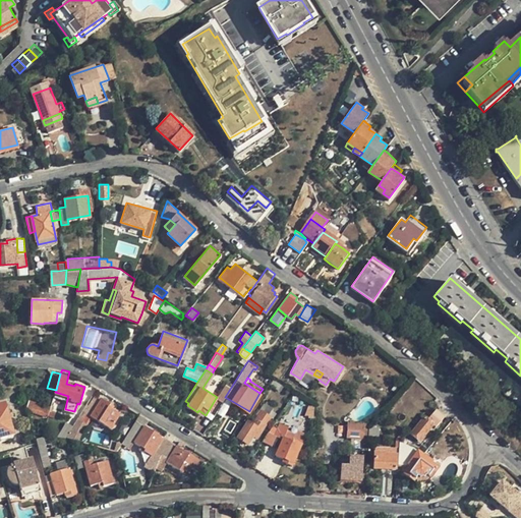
[(283,385),(274,378),(271,384),(280,389),(283,385)]
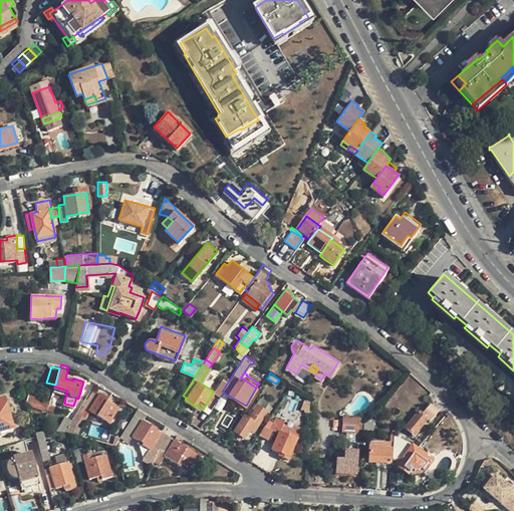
[(213,393),(219,397),(222,392),(227,384),(221,380),(214,392),(213,393)]
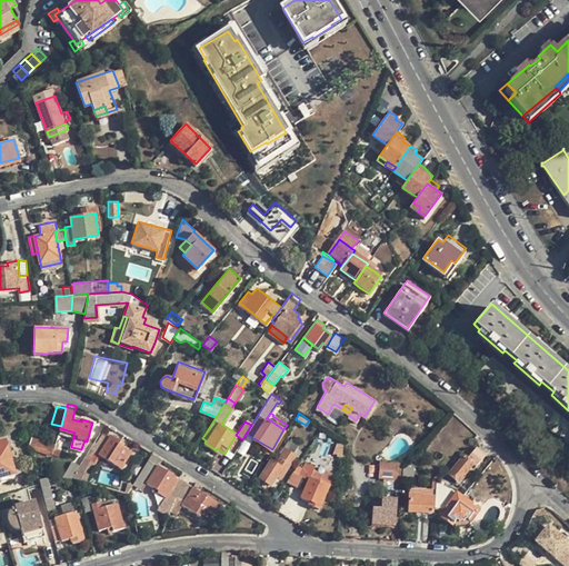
[(130,452),(122,446),(118,443),(120,440),(111,434),(110,436),(103,432),(89,456),(95,459),(99,453),(121,466),(130,452)]
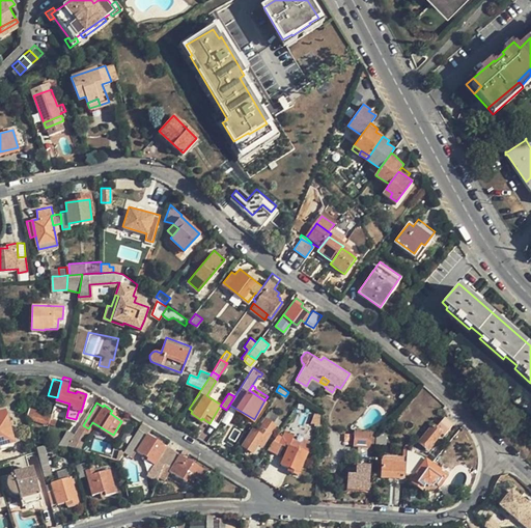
[(50,422),(52,414),(29,407),(27,415),(50,422)]
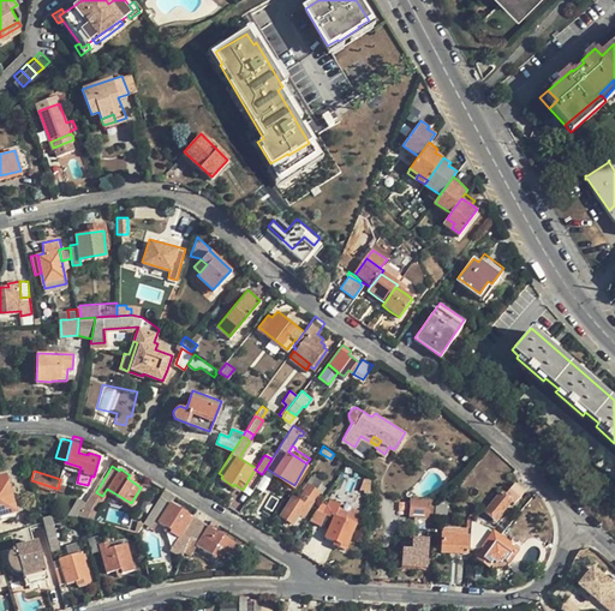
[(0,513),(13,509),(7,486),(13,485),(10,473),(0,475),(0,513)]
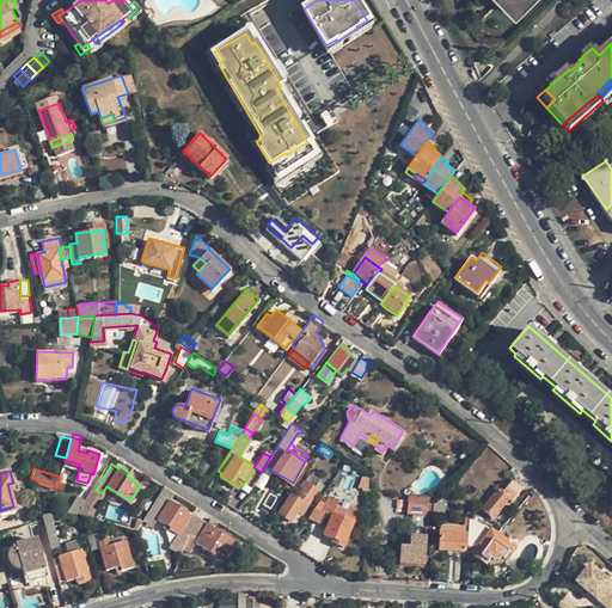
[(310,473),(305,480),(295,495),(293,493),(292,492),(280,511),(291,519),(298,509),(301,511),(317,487),(313,485),(318,478),(310,473)]
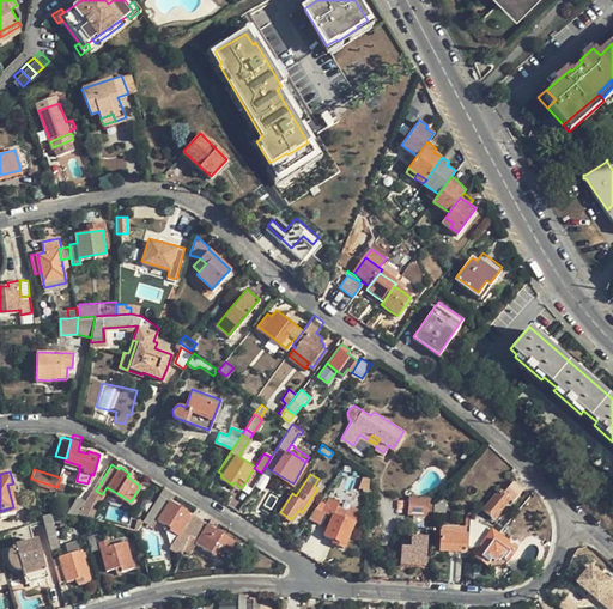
[(499,488),(484,507),(493,515),(509,497),(511,499),(522,487),(513,479),(503,491),(499,488)]
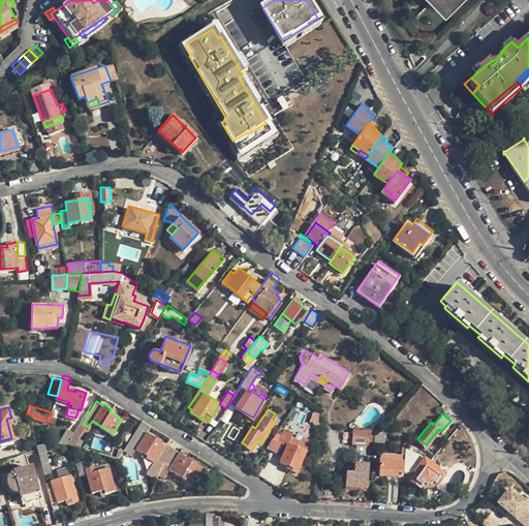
[(261,414),(253,427),(255,428),(263,415),(261,414)]
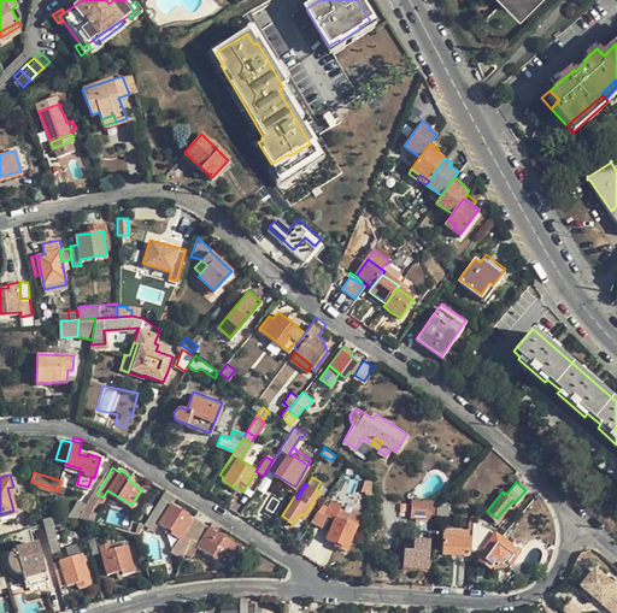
[(362,512),(347,506),(346,510),(340,507),(341,502),(330,497),(327,505),(324,512),(328,513),(328,514),(334,518),(327,537),(335,541),(334,544),(346,549),(362,512)]
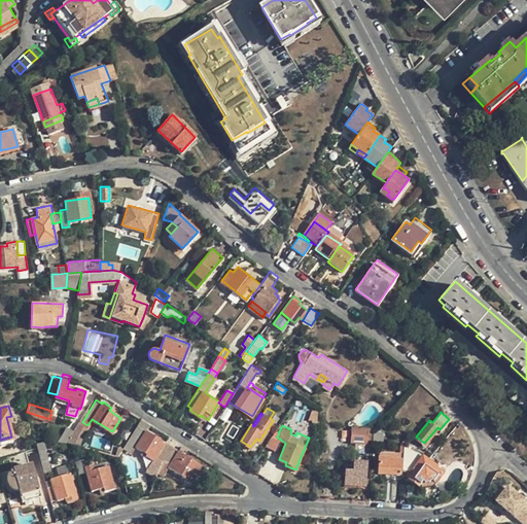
[(372,427),(353,425),(351,441),(371,442),(372,427)]
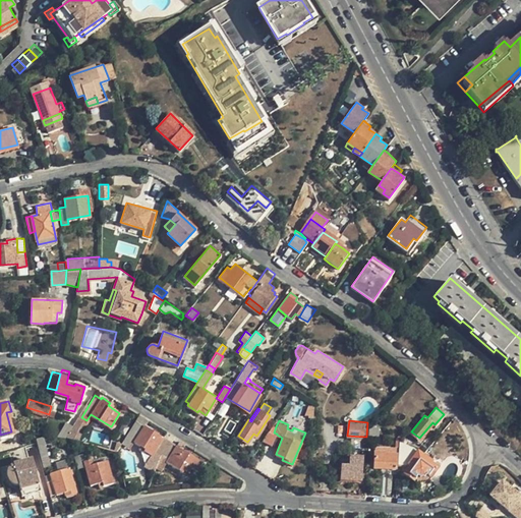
[(59,435),(66,436),(72,426),(67,422),(59,435)]
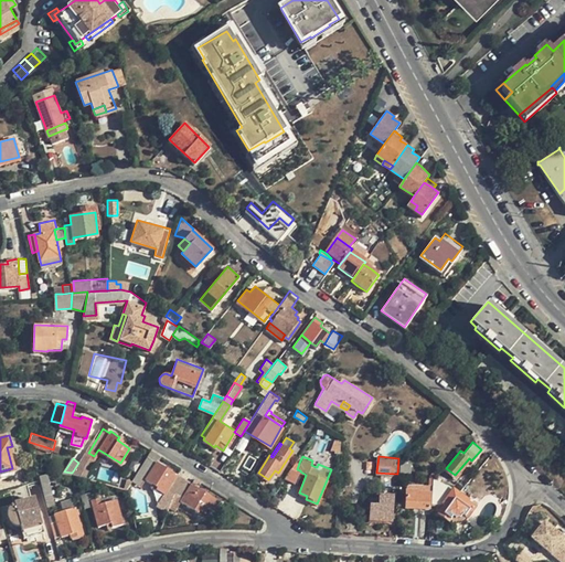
[(162,499),(170,505),(176,491),(183,477),(157,460),(146,478),(151,483),(149,486),(156,489),(157,487),(167,494),(162,499)]
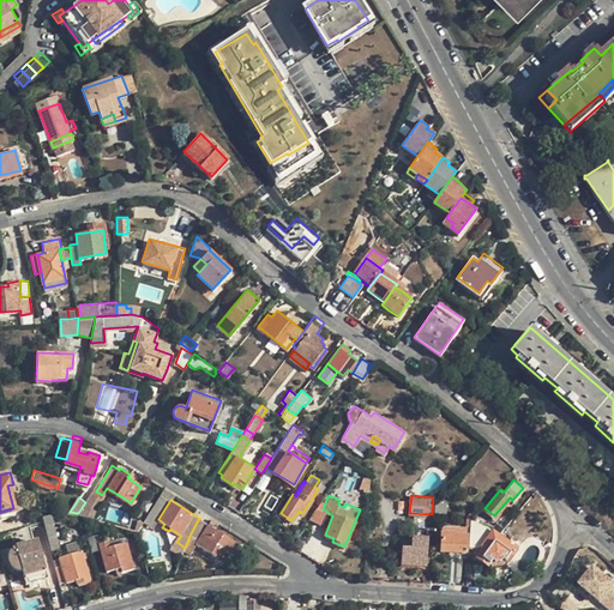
[(323,509),(317,506),(308,519),(320,524),(326,512),(326,511),(323,509)]
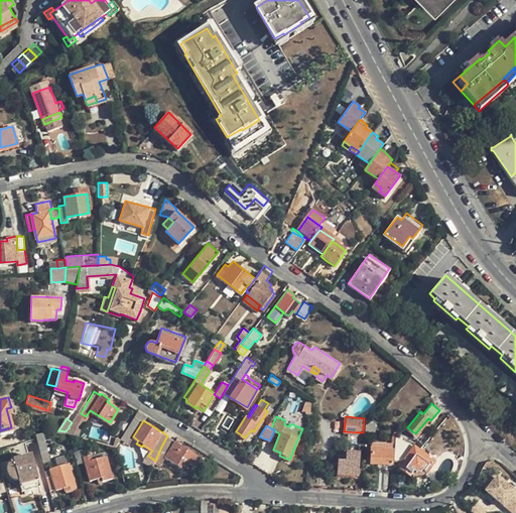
[(42,430),(35,432),(35,433),(43,463),(51,460),(42,430)]
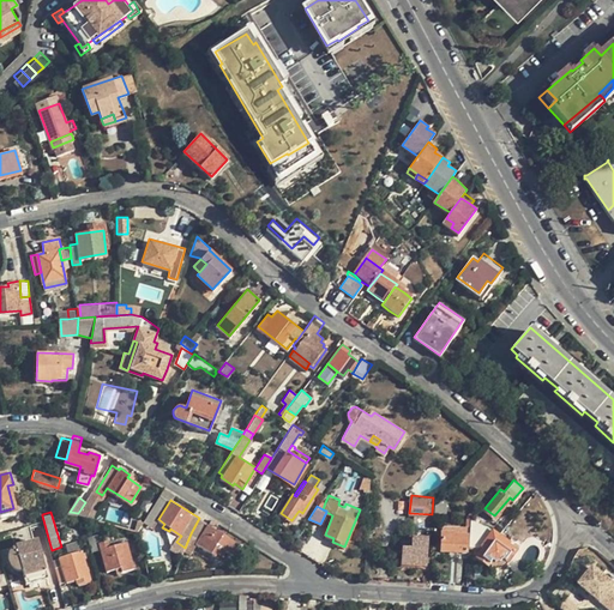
[(215,555),(217,551),(221,547),(226,550),(233,554),(240,543),(199,518),(191,533),(185,548),(191,551),(197,543),(215,555)]
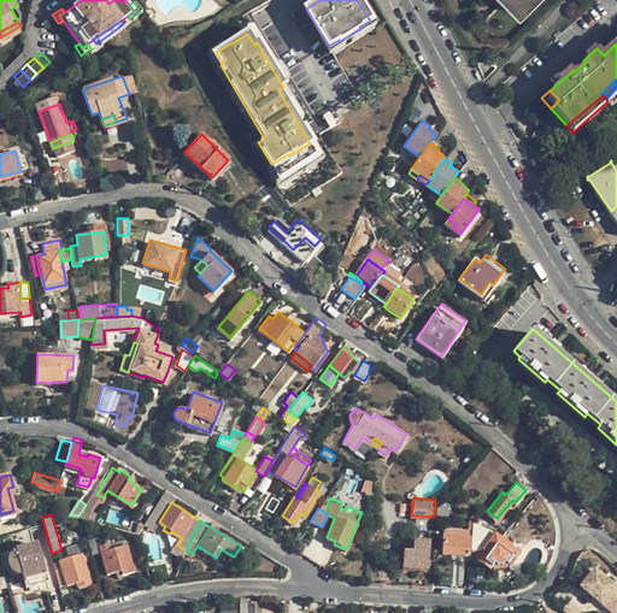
[(510,543),(507,541),(504,537),(501,536),(494,531),(472,522),(471,547),(481,547),(485,550),(479,559),(489,566),(493,567),(498,569),(503,569),(506,566),(511,561),(517,553),(509,546),(510,543)]
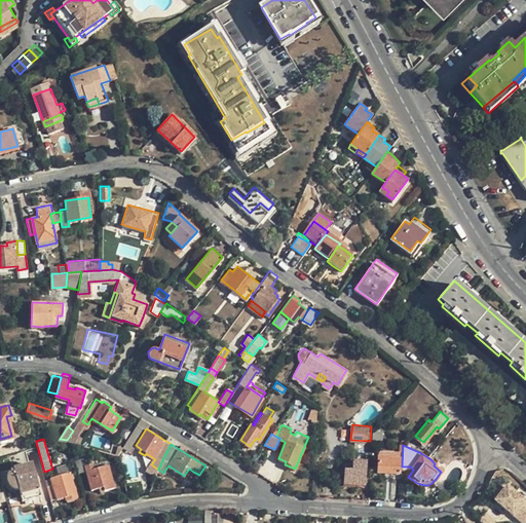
[(378,472),(384,472),(391,473),(399,473),(400,451),(378,450),(378,472)]
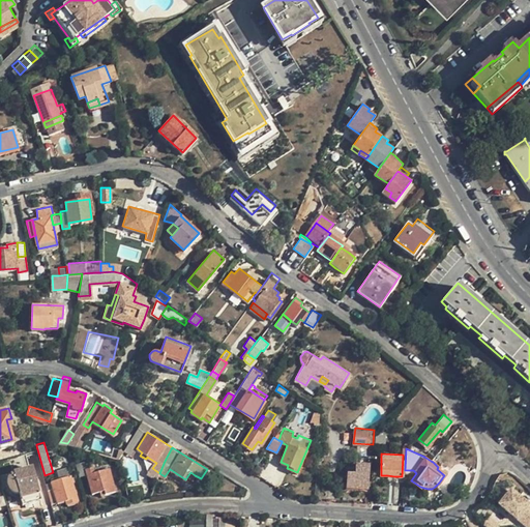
[(438,455),(433,462),(436,465),(441,458),(438,455)]
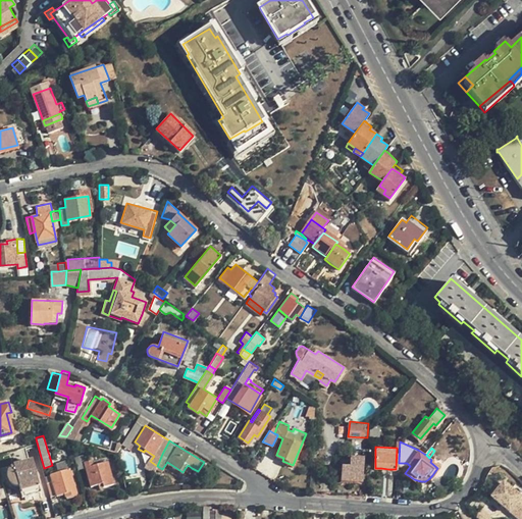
[(102,481),(103,485),(114,482),(108,459),(94,463),(91,451),(74,455),(79,468),(86,466),(91,484),(98,483),(102,481)]
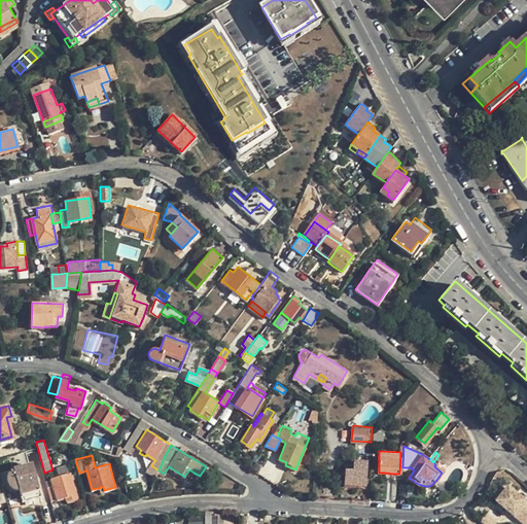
[(366,461),(353,461),(352,470),(345,469),(344,484),(365,485),(366,461)]
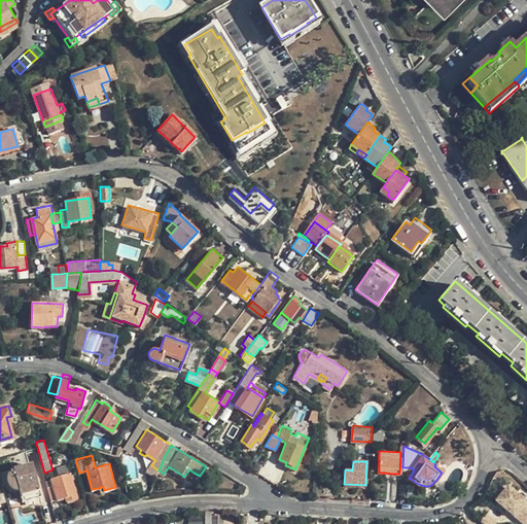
[(438,461),(435,464),(434,466),(442,473),(446,466),(438,461)]
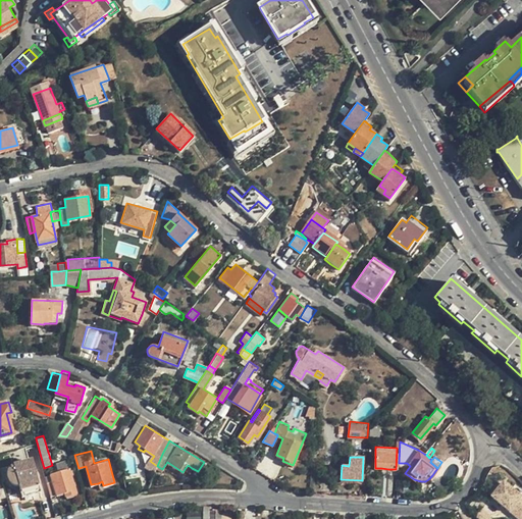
[(19,483),(20,488),(39,483),(33,458),(14,463),(11,465),(9,467),(8,471),(8,475),(10,478),(12,481),(16,483),(19,483)]
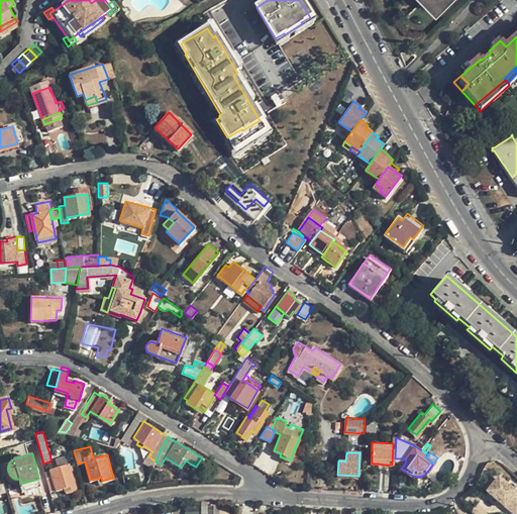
[(56,459),(57,463),(58,467),(69,463),(67,456),(56,459)]
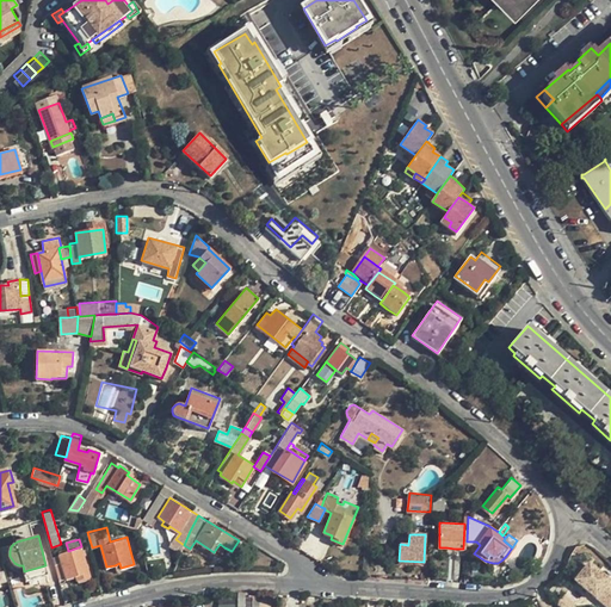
[(90,575),(81,546),(68,551),(59,553),(53,555),(60,578),(74,575),(75,578),(90,575)]
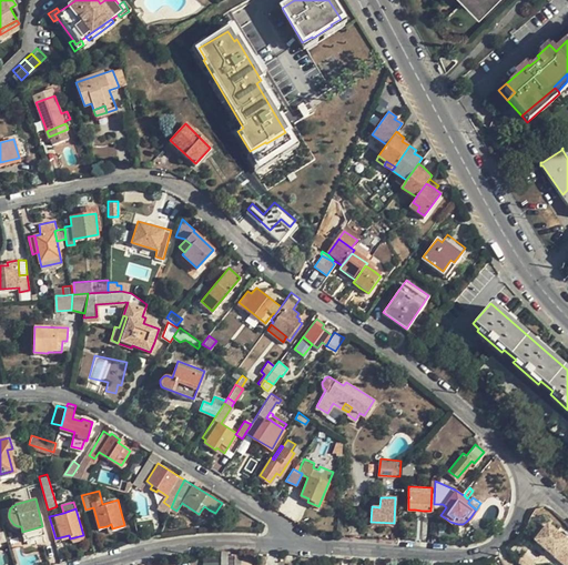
[(567,564),(567,534),(549,520),(535,537),(557,554),(556,555),(567,564)]
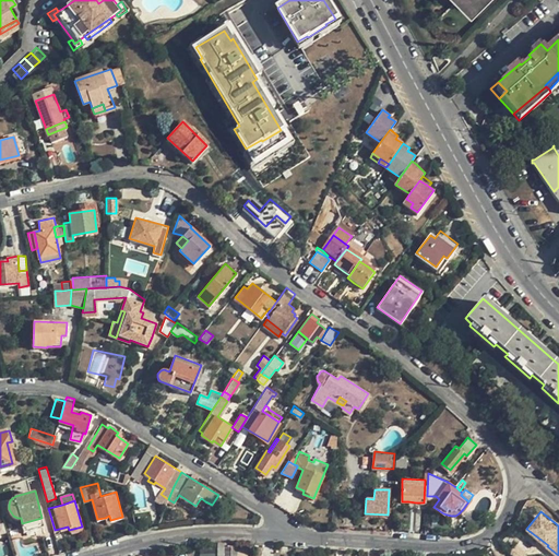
[(44,525),(42,518),(22,523),(24,530),(44,525)]
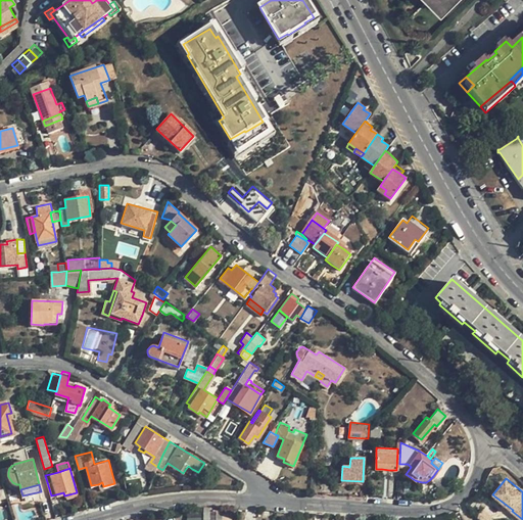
[(488,519),(494,514),(484,507),(478,514),(484,519),(488,519)]
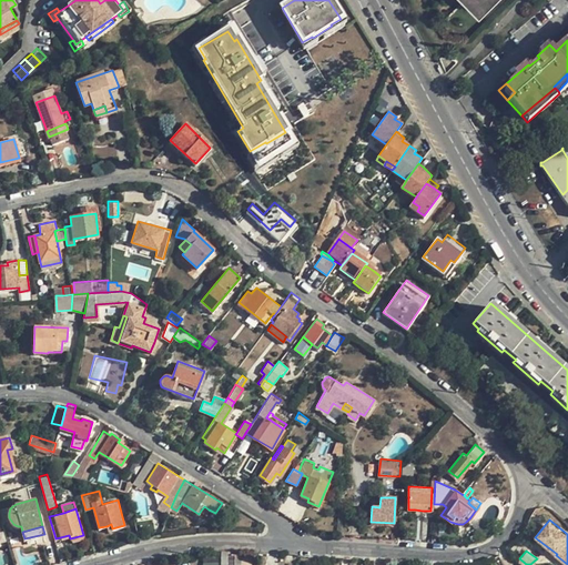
[(243,564),(244,553),(224,552),(223,564),(243,564)]
